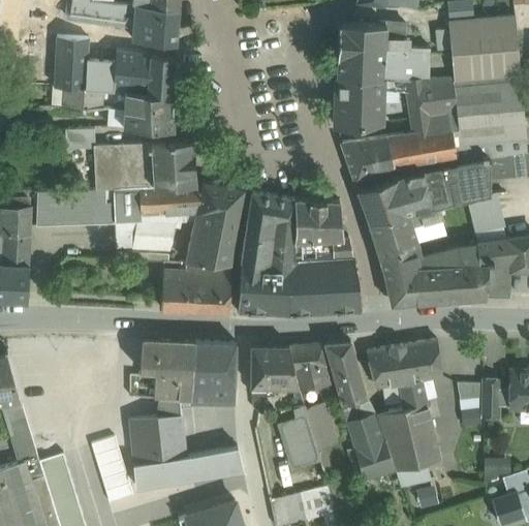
[(133,0),(133,5),(133,6),(135,6),(135,5),(179,10),(179,0),(133,0)]
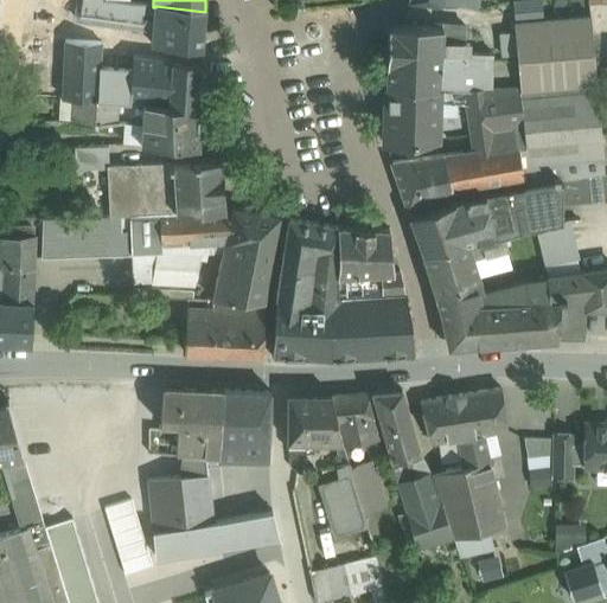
[(457,0),(409,0),(409,4),(455,11),(457,0)]
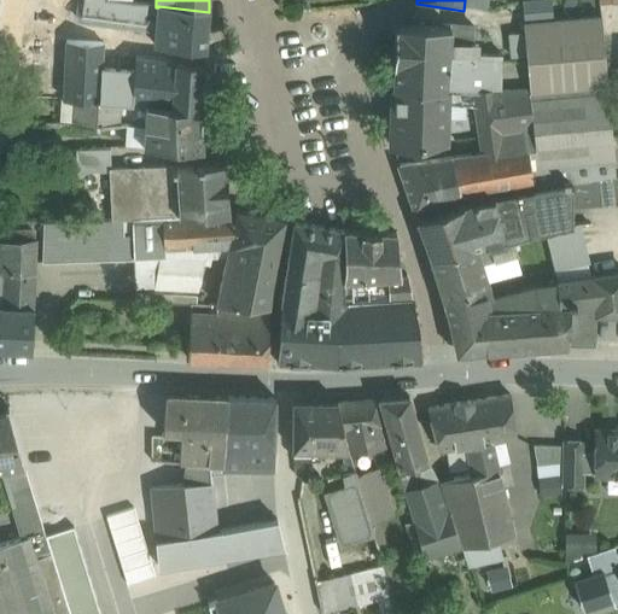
[(108,7),(83,5),(81,25),(133,31),(136,6),(112,4),(112,7),(108,7)]
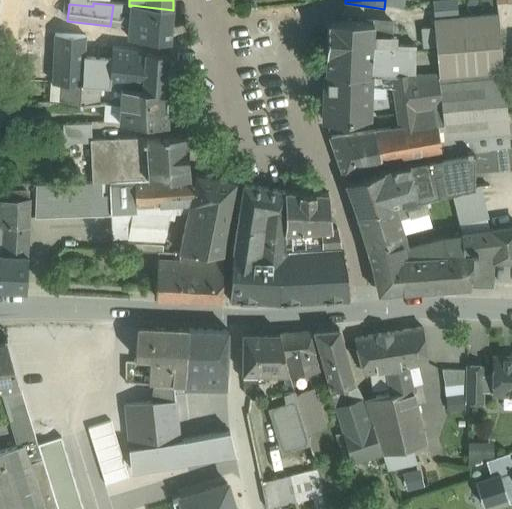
[(173,10),(131,5),(131,6),(129,6),(113,5),(110,26),(129,30),(128,41),(170,45),(172,19),(173,10)]
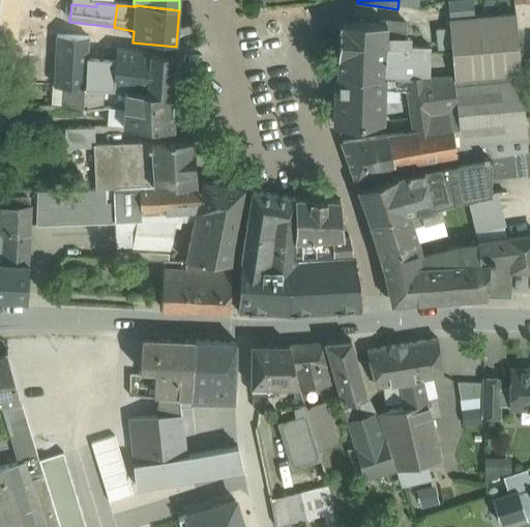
[(516,18),(448,24),(453,80),(521,78),(516,18)]
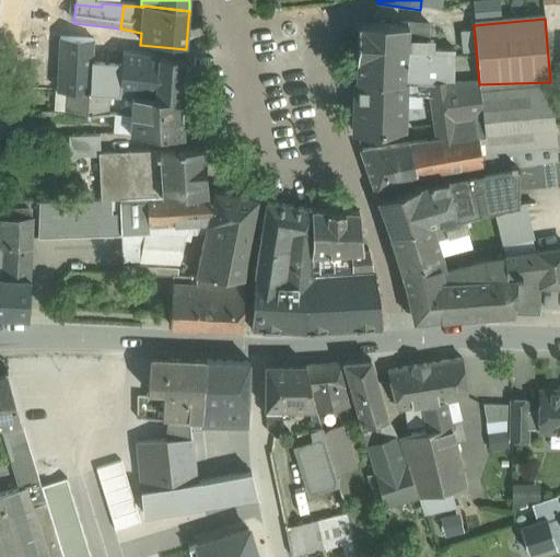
[(407,28),(374,25),(359,27),(357,61),(357,62),(356,80),(357,80),(357,81),(401,84),(424,85),(429,85),(451,85),(452,56),(428,54),(430,28),(407,26),(407,28)]
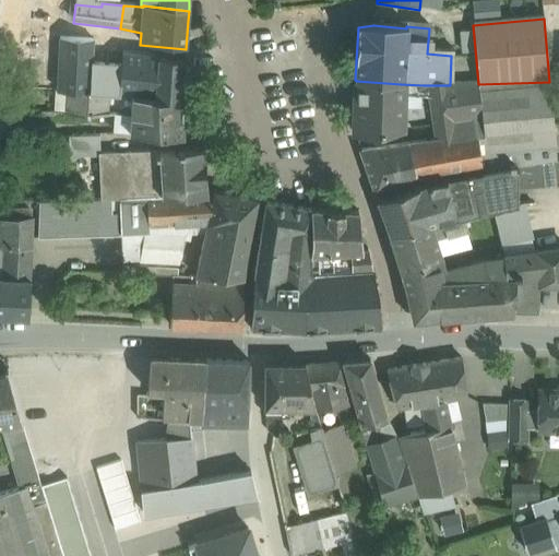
[(93,43),(60,40),(58,94),(66,94),(67,94),(118,96),(121,69),(91,66),(93,43)]
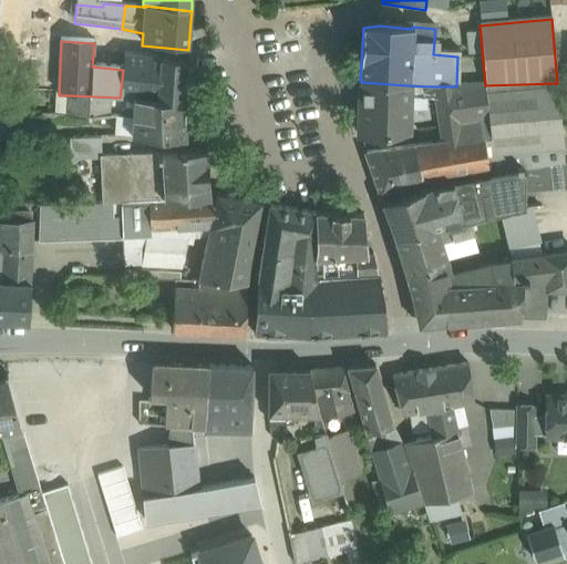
[(187,62),(124,57),(123,70),(120,98),(121,99),(121,98),(134,99),(185,104),(187,62)]
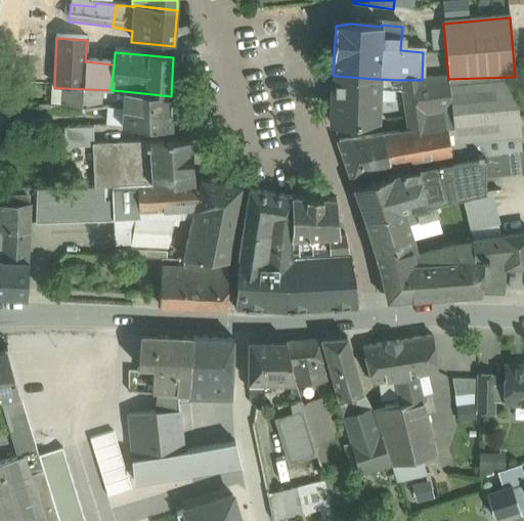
[(0,56),(0,82),(28,84),(30,58),(0,56)]
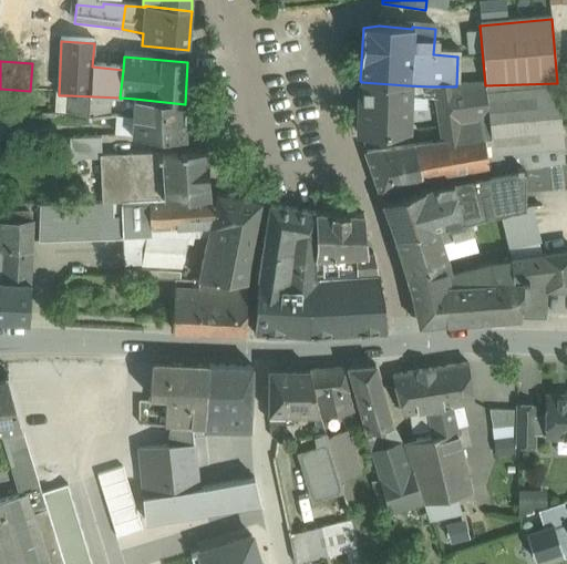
[(406,85),(361,82),(359,136),(359,137),(360,139),(381,139),(405,135),(406,96),(406,85)]
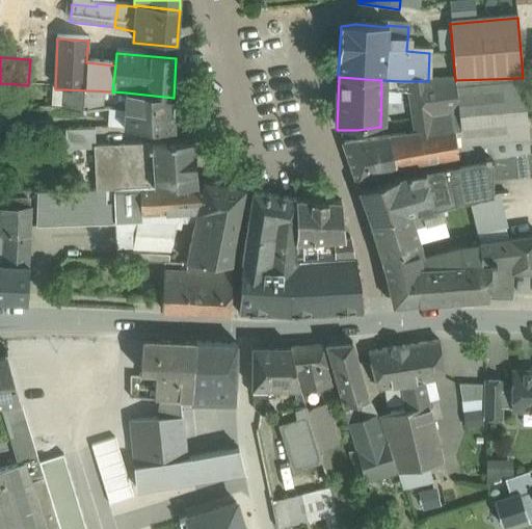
[(455,80),(454,81),(459,115),(452,115),(453,117),(452,118),(456,148),(529,140),(523,78),(455,80)]
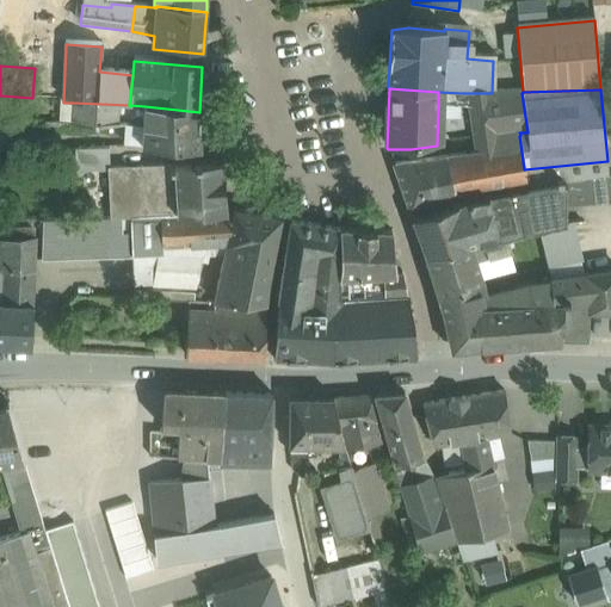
[(463,93),(438,92),(438,104),(469,106),(468,93),(463,93)]
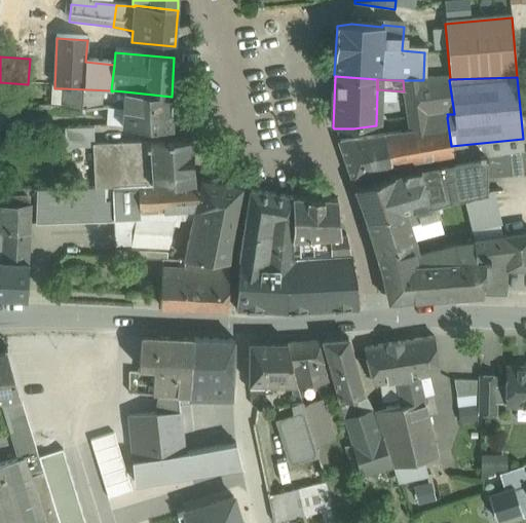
[(449,80),(436,80),(423,80),(403,80),(404,91),(411,134),(383,138),(387,154),(396,153),(399,167),(414,165),(453,158),(451,146),(447,117),(448,116),(447,114),(454,114),(449,80)]
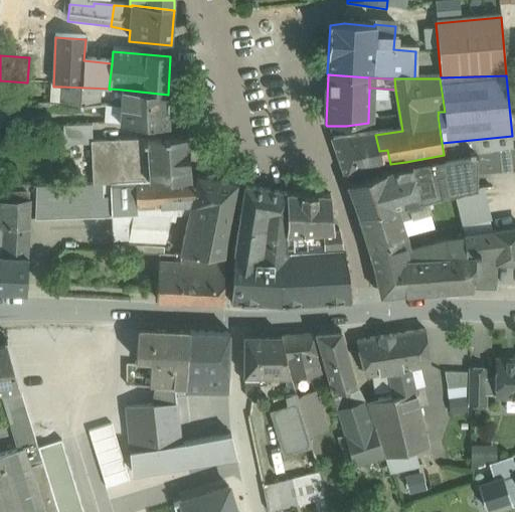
[(109,89),(61,87),(60,87),(59,107),(98,108),(108,108),(110,90),(109,89)]
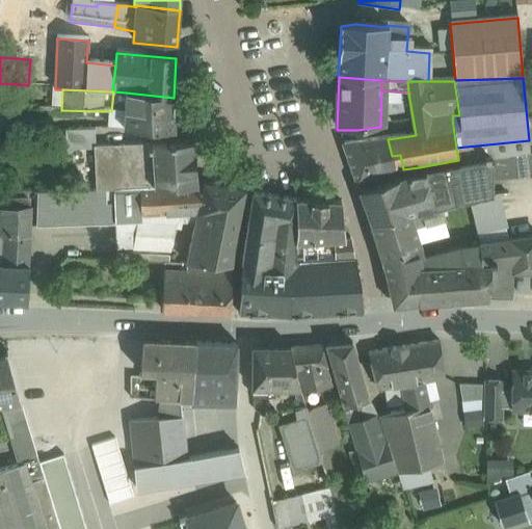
[(174,98),(126,93),(125,112),(174,115),(174,98)]
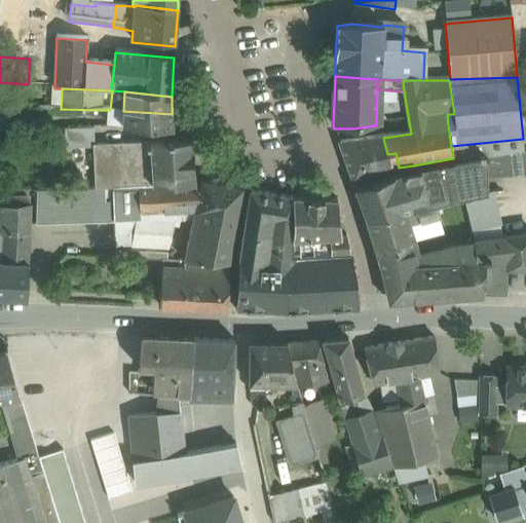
[(100,110),(61,109),(60,131),(92,129),(98,129),(100,110)]
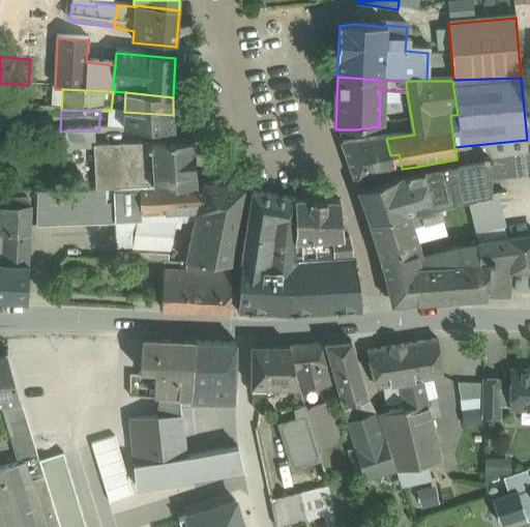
[(173,115),(124,112),(122,129),(173,132),(173,115)]
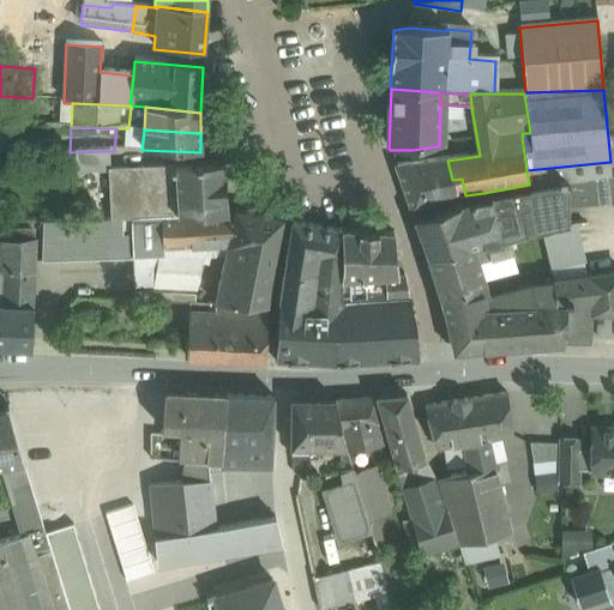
[(108,151),(74,152),(76,174),(109,171),(110,171),(108,151)]
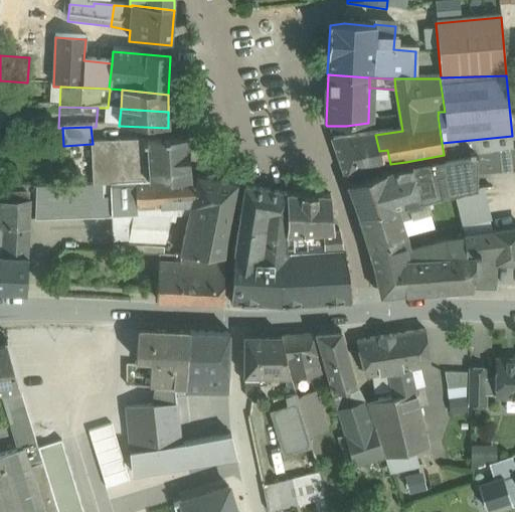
[(375,135),(361,137),(369,172),(382,167),(379,151),(375,135)]
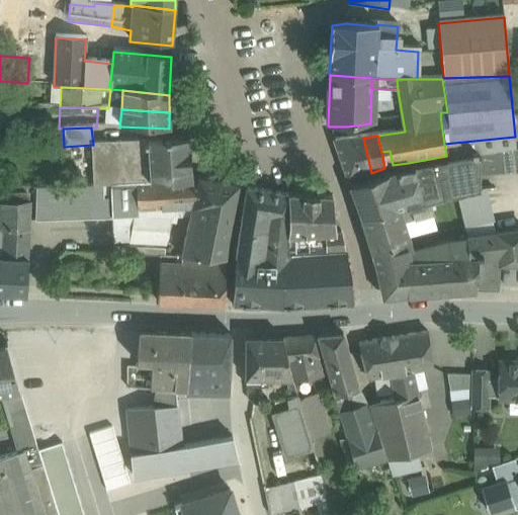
[(515,137),(444,144),(446,156),(408,163),(409,170),(423,168),(480,158),(516,152),(515,137)]
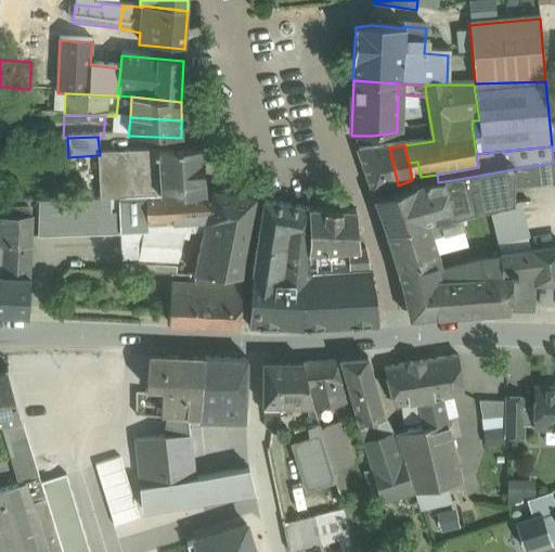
[(389,148),(358,152),(372,194),(398,185),(389,148)]
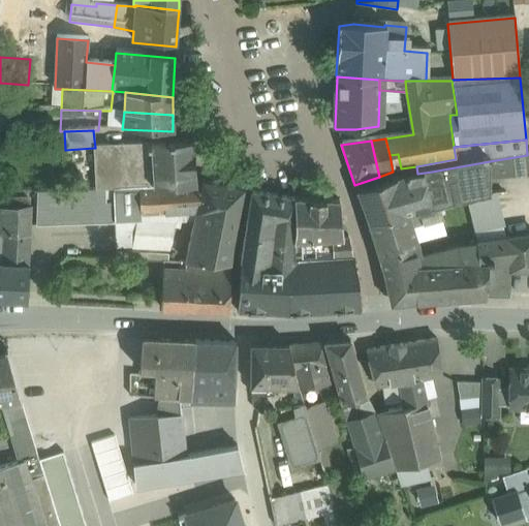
[(95,148),(94,148),(96,191),(113,190),(191,187),(191,186),(195,185),(193,142),(173,143),(150,145),(95,148)]
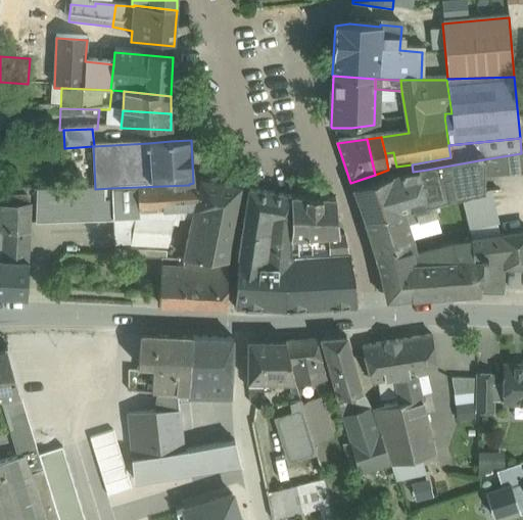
[(396,167),(393,152),(385,153),(388,170),(396,168),(396,167)]
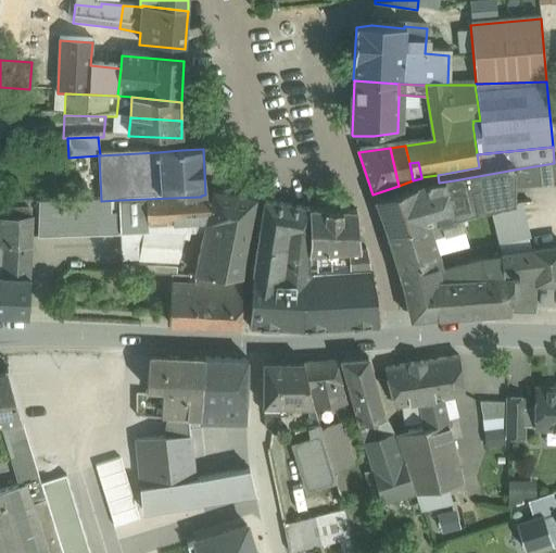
[(554,163),(515,170),(515,189),(555,188),(554,163)]
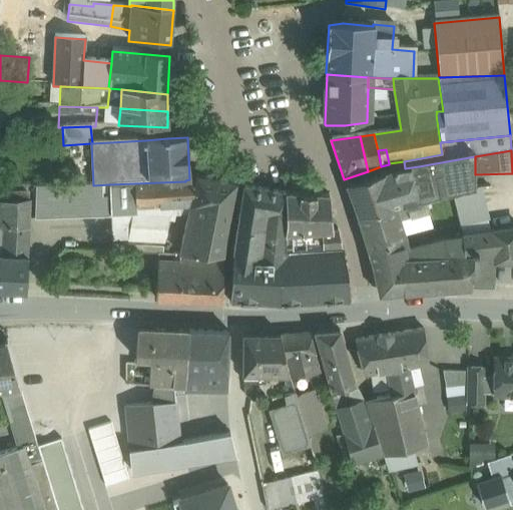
[(405,168),(393,170),(346,186),(354,207),(358,218),(396,205),(397,210),(426,202),(453,195),(475,190),(475,188),(475,174),(475,156),(419,166),(405,168)]
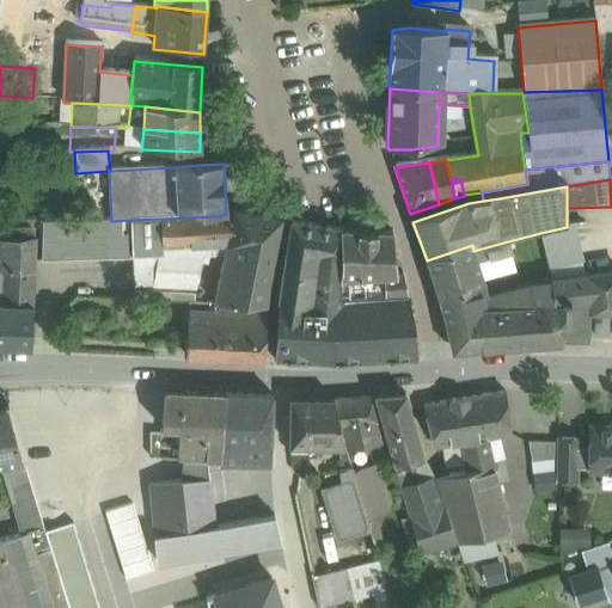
[(221,216),(130,220),(132,258),(158,257),(163,257),(163,250),(204,247),(228,246),(236,213),(226,214),(221,215),(221,216)]
